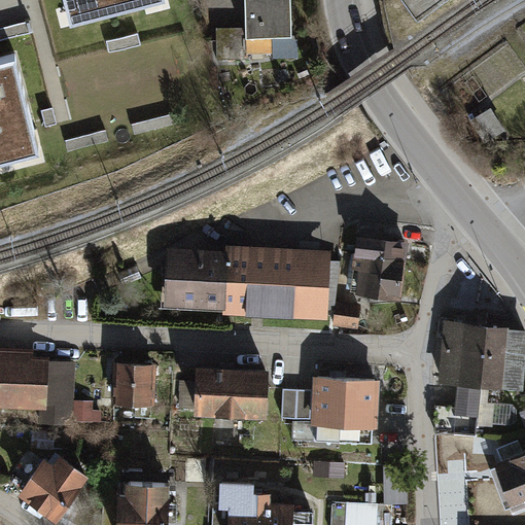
[(162,0),(65,0),(71,24),(163,1),(162,0)]
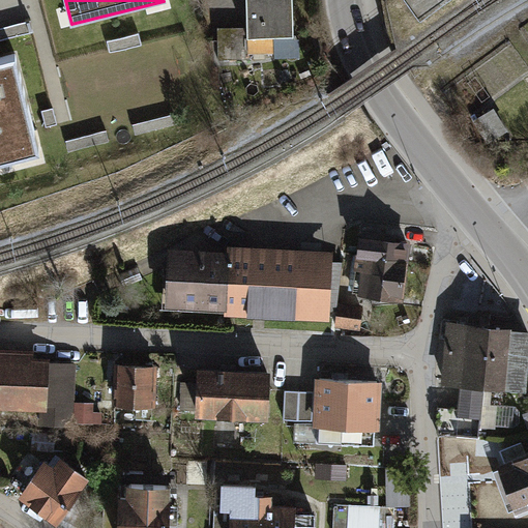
[(245,0),(246,29),(246,36),(293,36),(292,0),(245,0)]
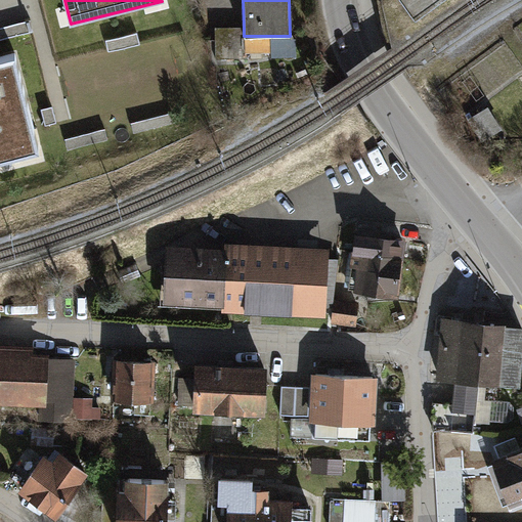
[(28,19),(0,27),(0,39),(31,31),(28,19)]
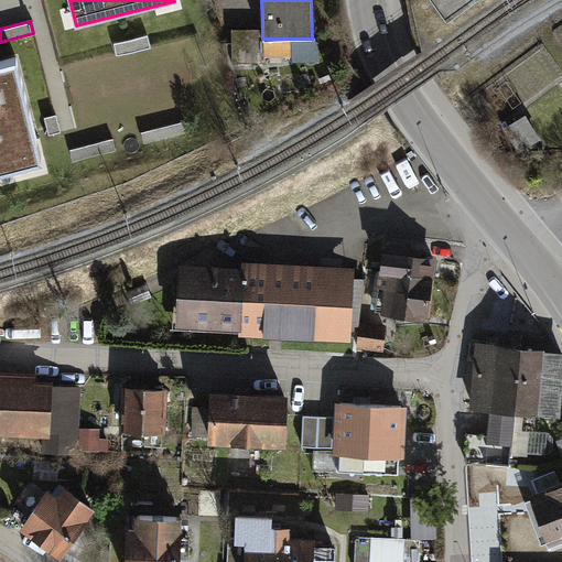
[(262,39),(262,31),(231,31),(231,65),(263,65),(263,58),(291,58),(291,64),(317,64),(317,43),(312,43),(312,39),(262,39)]
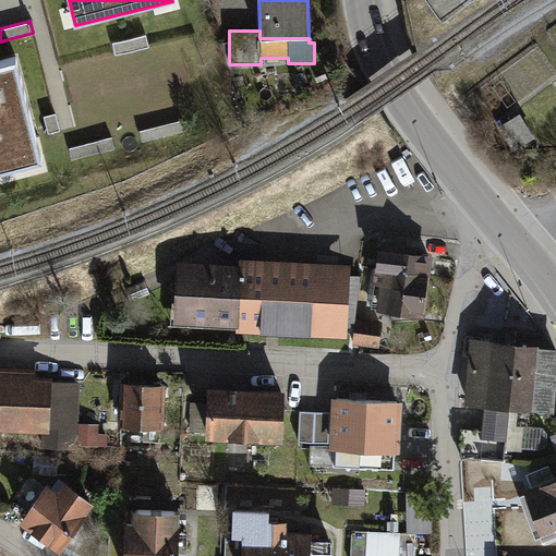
[(145,34),(110,44),(113,53),(148,45),(145,34)]
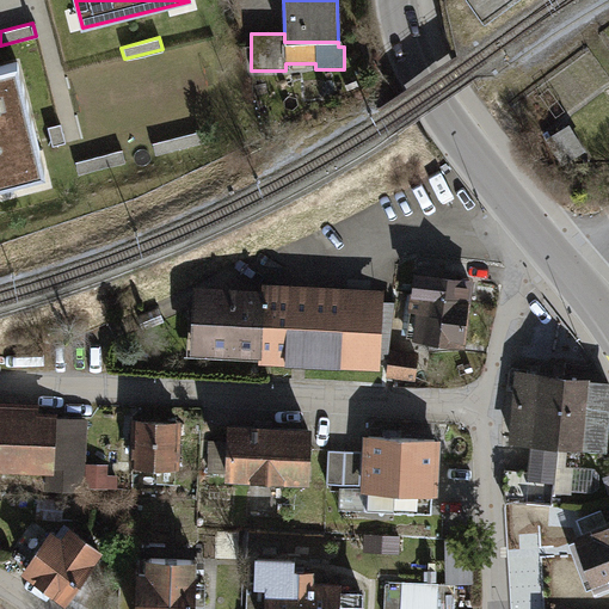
[(0,179),(44,168),(16,63),(0,67),(0,179)]
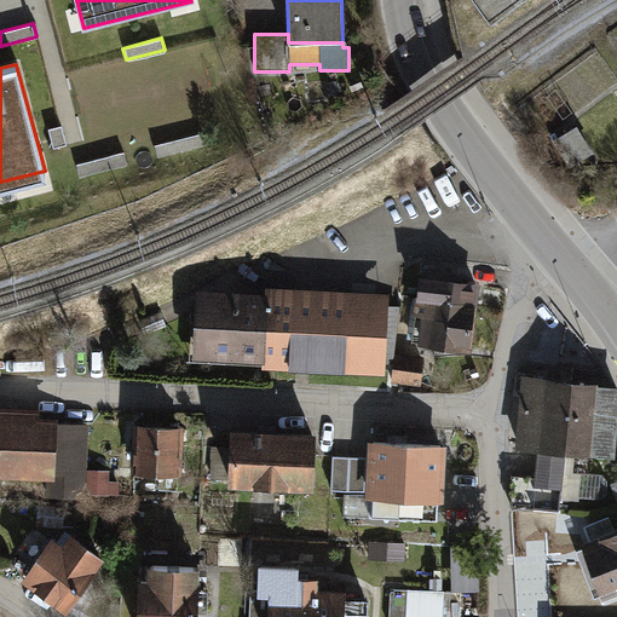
[(59,128),(47,131),(52,148),(64,144),(59,128)]
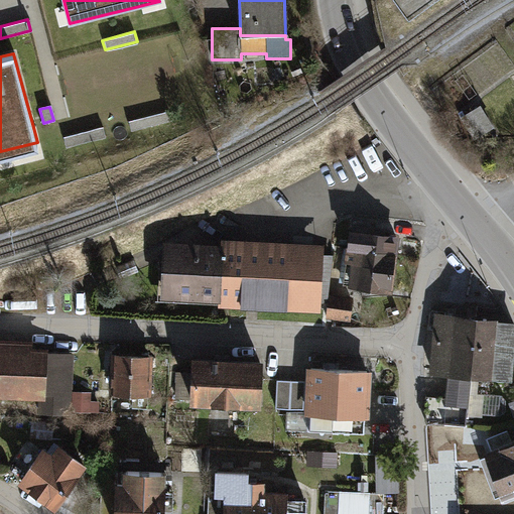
[(479,108),(460,120),(473,141),(492,129),(479,108)]
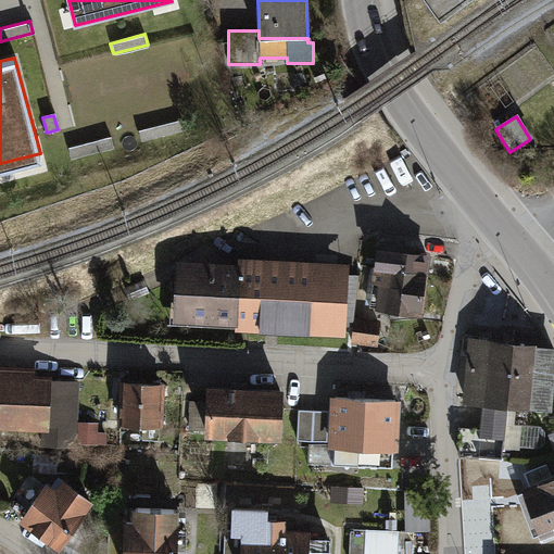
[(138,131),(141,141),(184,130),(180,120),(138,131)]
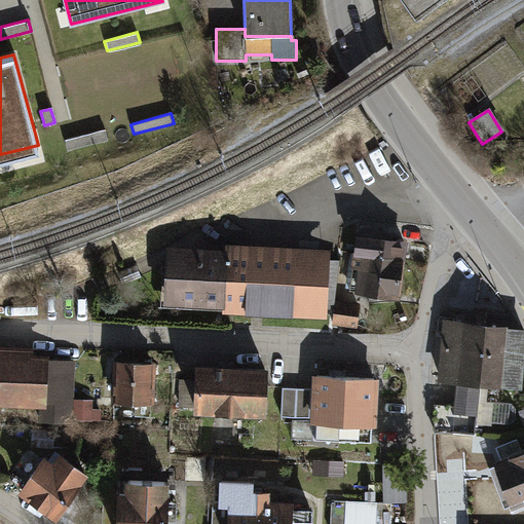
[(65,141),(68,151),(108,141),(105,131),(65,141)]
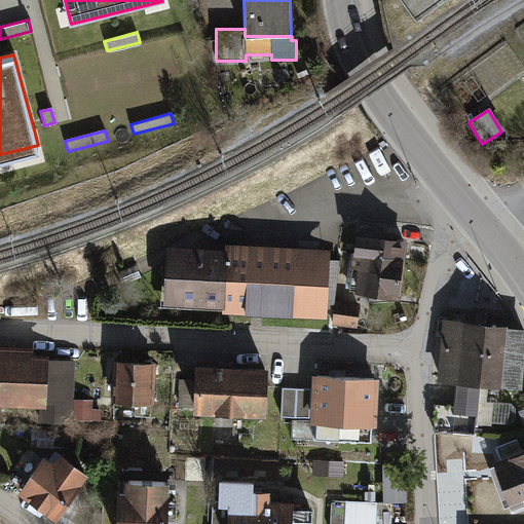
[(357,234),(354,255),(405,261),(407,241),(357,234)]
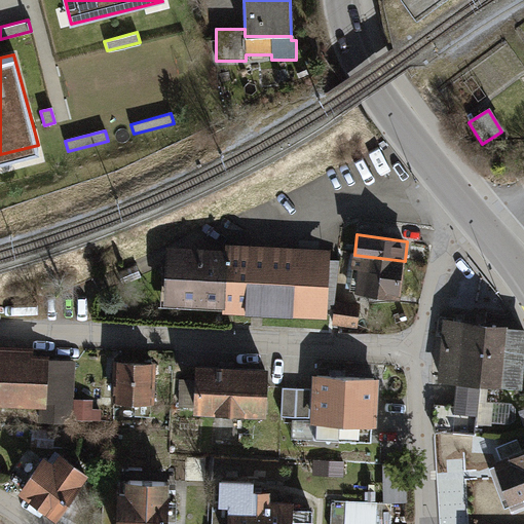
[(166,248),(163,306),(221,309),(221,314),(255,316),(326,320),(330,252),(229,247),(229,251),(166,248)]
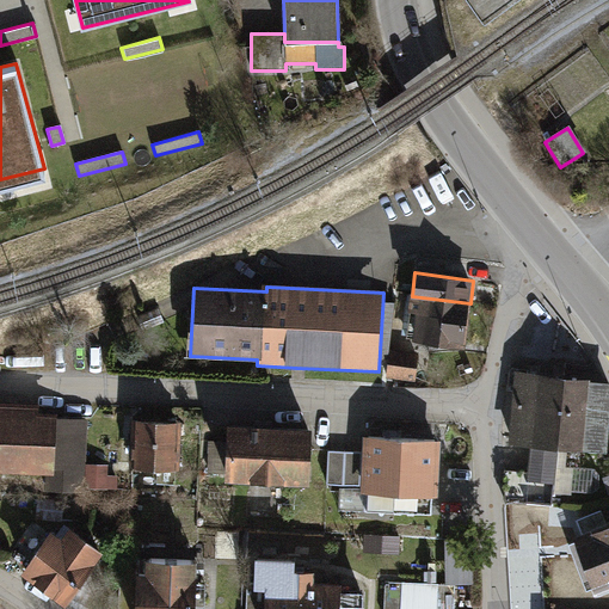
[(407,312),(410,312),(468,320),(471,303),(412,296),(410,295),(407,312)]
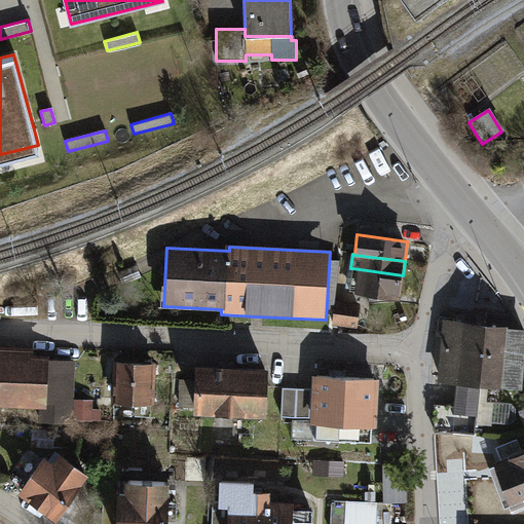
[(352,268),(349,292),(399,299),(403,275),(352,268)]
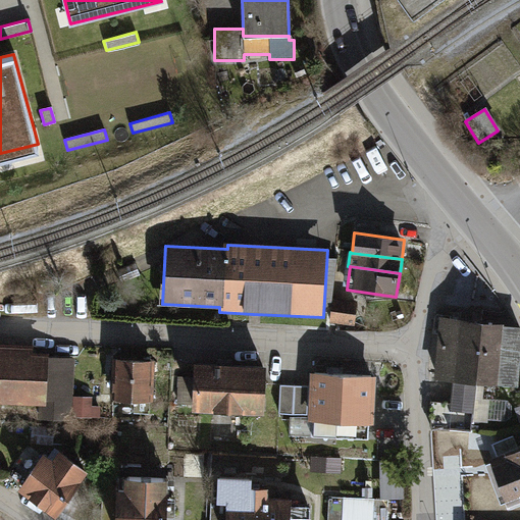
[(356,304),(332,302),(330,324),(354,326),(356,304)]
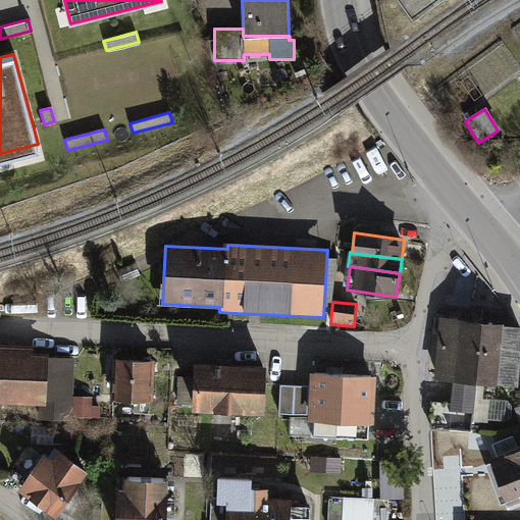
[(484,322),(440,317),(434,378),(453,380),(450,413),(474,415),(477,381),(484,322)]
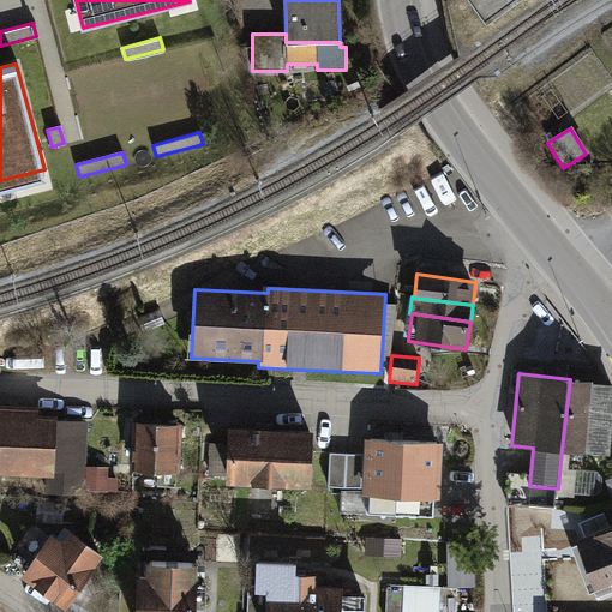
[(611,439),(611,383),(570,379),(562,449),(611,455),(611,439)]
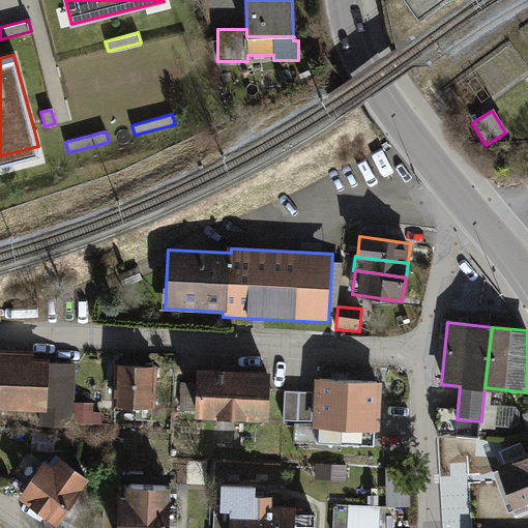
[(48,364),(48,361),(0,358),(0,409),(46,411),(48,364)]
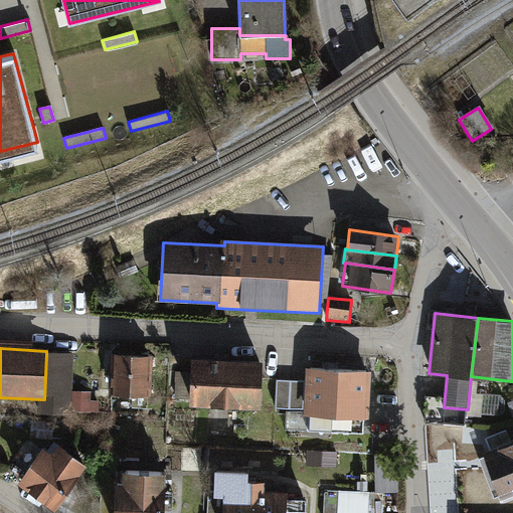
[(72,355),(46,354),(44,399),(43,410),(69,412),(70,392),(72,355)]
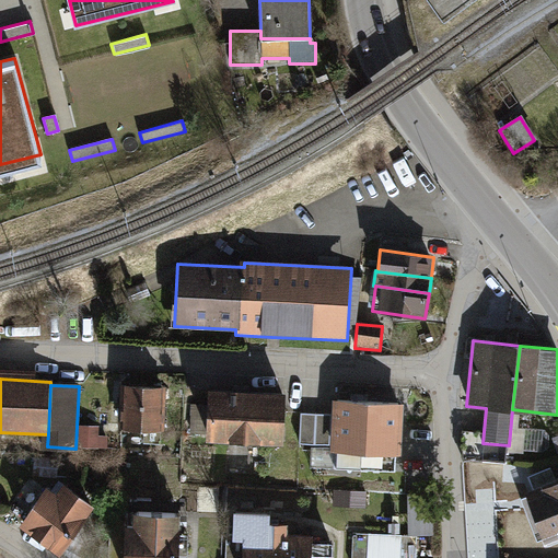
[(161,386),(119,385),(118,428),(160,429),(161,386)]
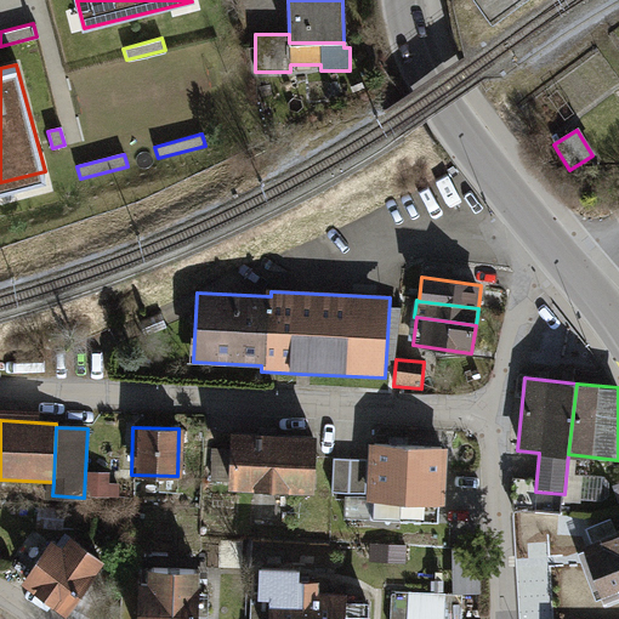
[(316,490),(317,435),(231,431),(228,487),(316,490)]
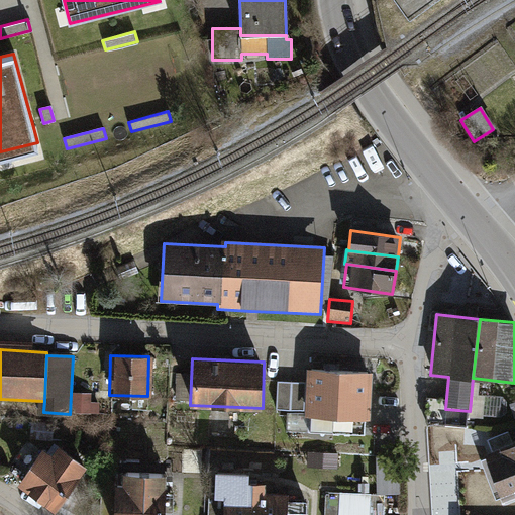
[(370,418),(372,372),(307,370),(305,416),(370,418)]
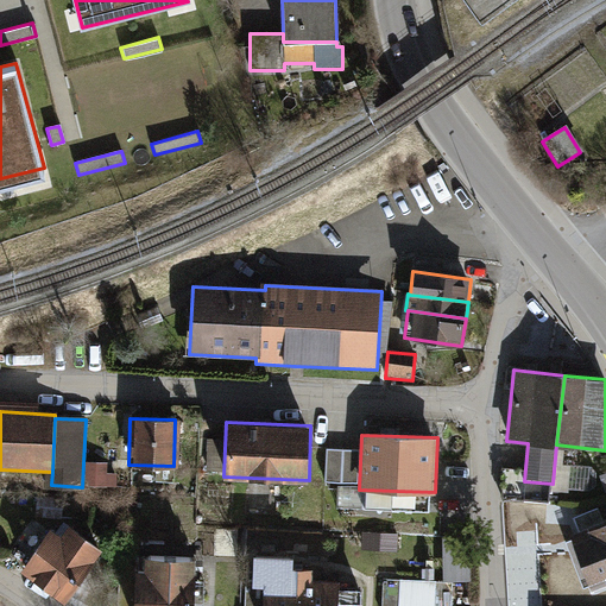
[(358,452),(324,450),(323,481),(357,484),(358,452)]
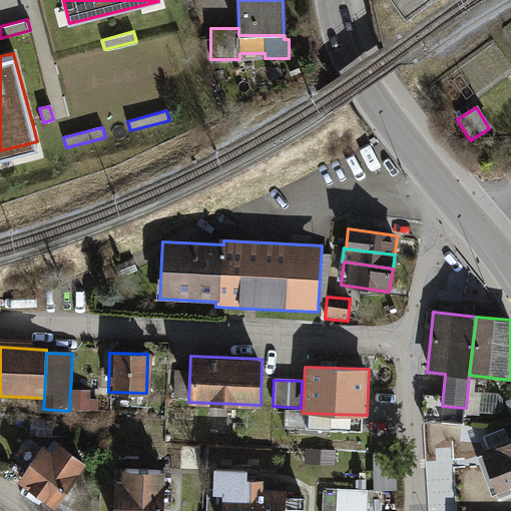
[(89,392),(70,391),(69,411),(96,412),(97,401),(88,401),(89,392)]
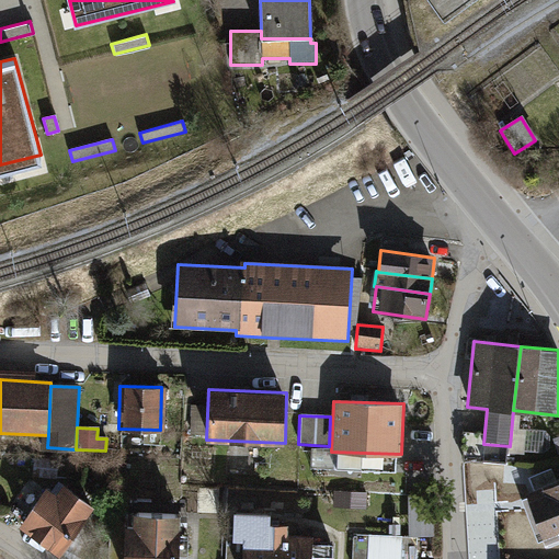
[(505,466),(470,466),(471,487),(506,482),(505,466)]
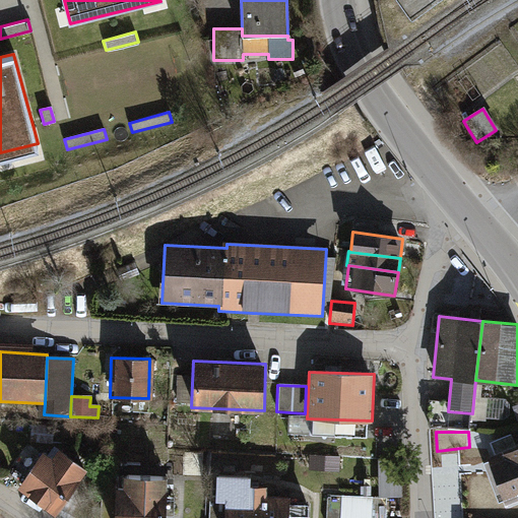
[(517,444),(488,456),(506,503),(517,498),(517,444)]
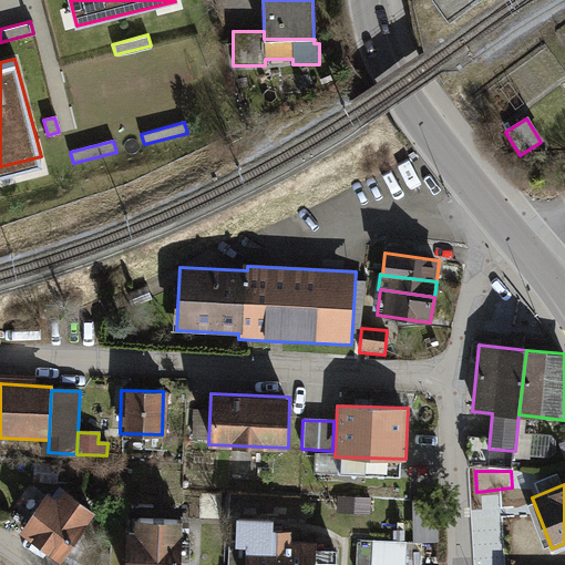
[(44,492),(17,531),(59,561),(94,511),(63,489),(55,500),(44,492)]
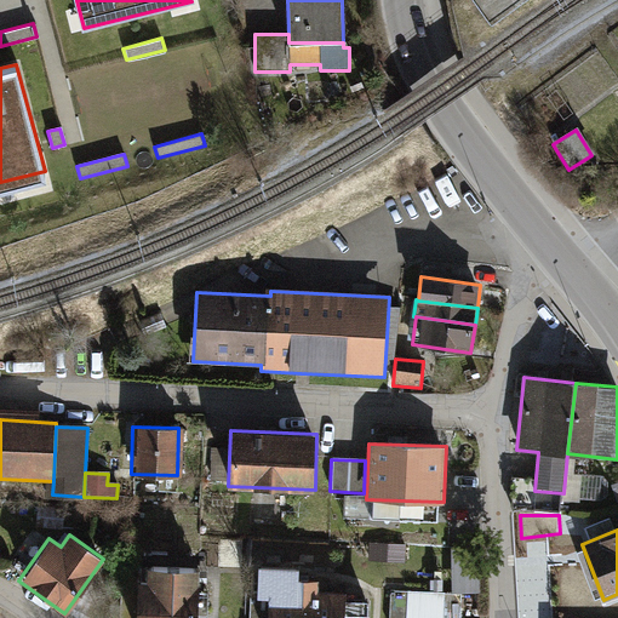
[(479,550),(451,550),(451,594),(479,594),(479,550)]
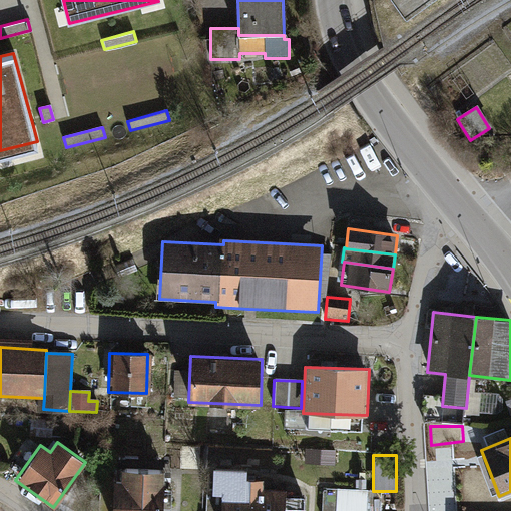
[(162,510),(165,469),(122,467),(121,480),(114,480),(112,510),(162,510)]
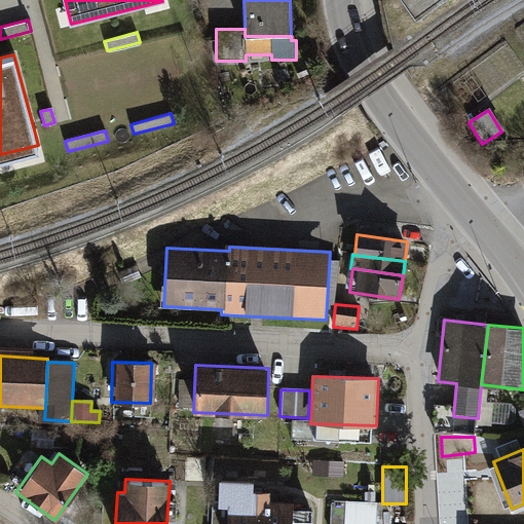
[(252,481),(220,480),(219,504),(212,504),(210,523),(292,523),(293,502),(269,501),(269,491),(252,490),(252,481)]
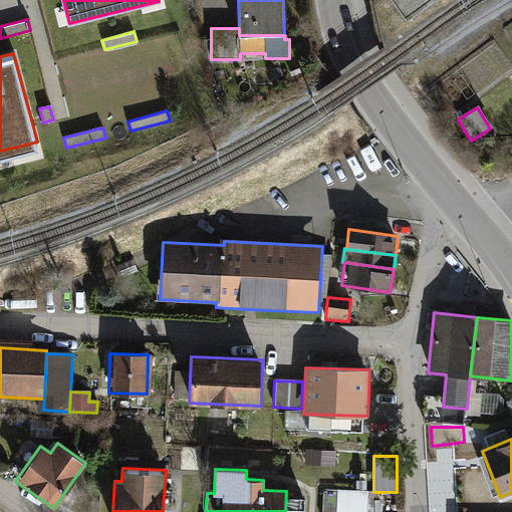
[(378,511),(379,494),(322,491),(320,511),(378,511)]
